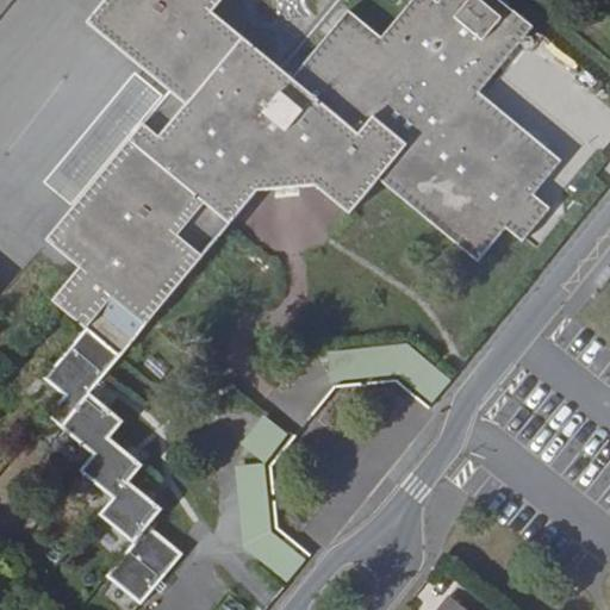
[(105,0),(87,23),(170,91),(187,104),(161,137),(144,123),(74,207),(48,238),(81,268),(53,300),(87,329),(113,297),(147,325),(259,191),(316,186),(350,215),(379,179),(409,144),(374,116),(373,117),(360,132),(293,78),(215,12),(223,0),(105,0)]
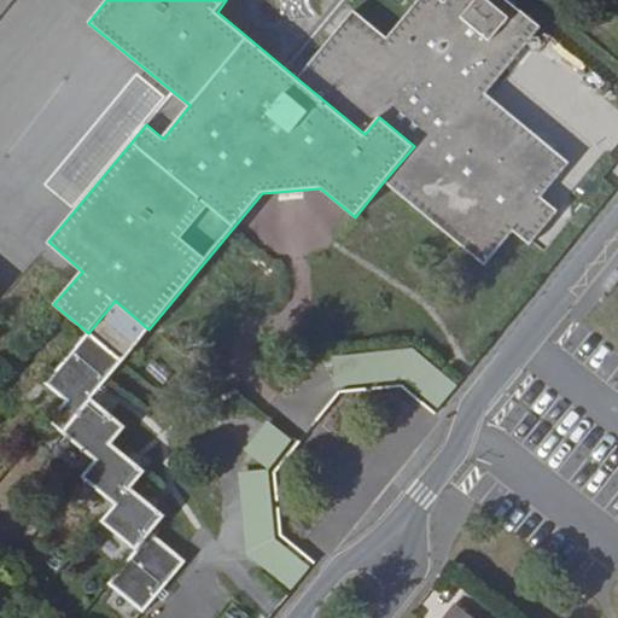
[(354,10),(297,79),(365,134),(378,118),(379,117),(414,146),(384,181),(485,266),(513,231),(530,244),(559,210),(542,198),(570,163),(487,93),(542,28),(508,0),(445,0),(444,1),(442,0),(418,0),(388,38),(354,10)]
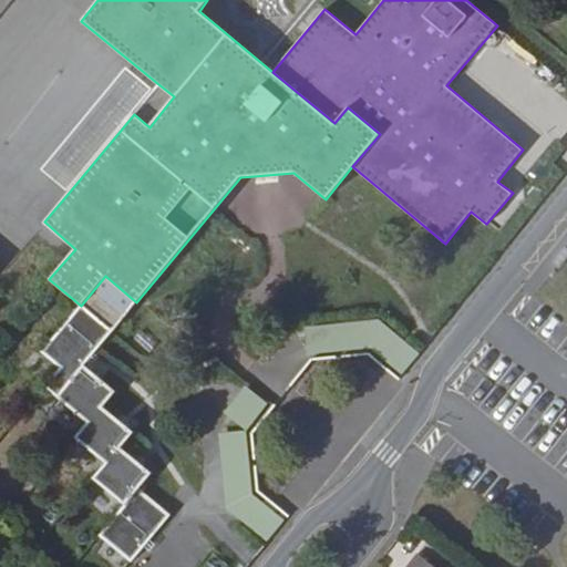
[(134,114),(154,90),(127,69),(42,171),(69,193),(134,114)]
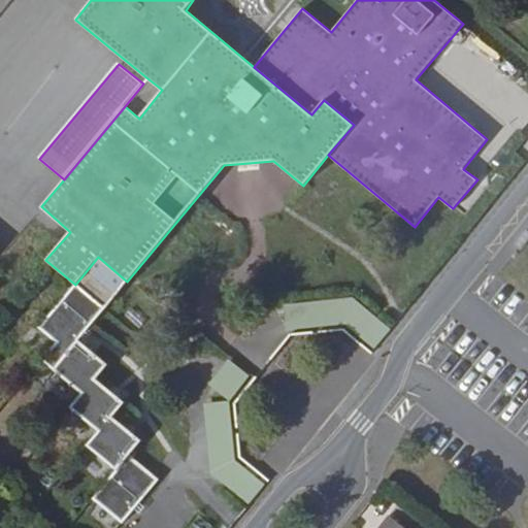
[(143,84),(125,106),(139,119),(162,90),(147,78),(143,84)]
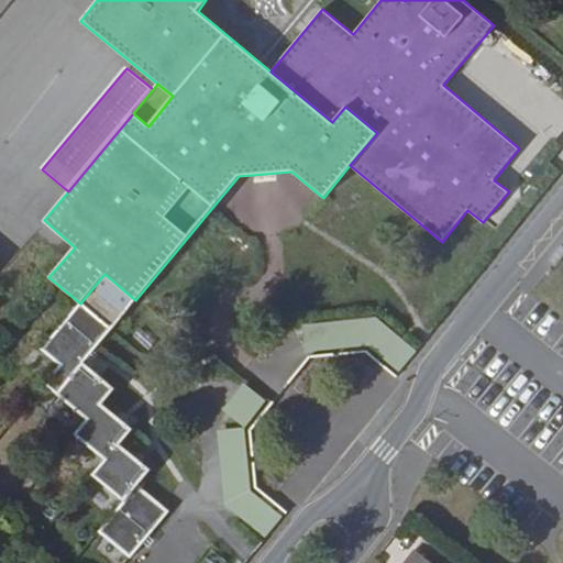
[(135,300),(105,274),(80,304),(41,350),(59,365),(44,384),(56,394),(56,393),(83,362),(135,300)]
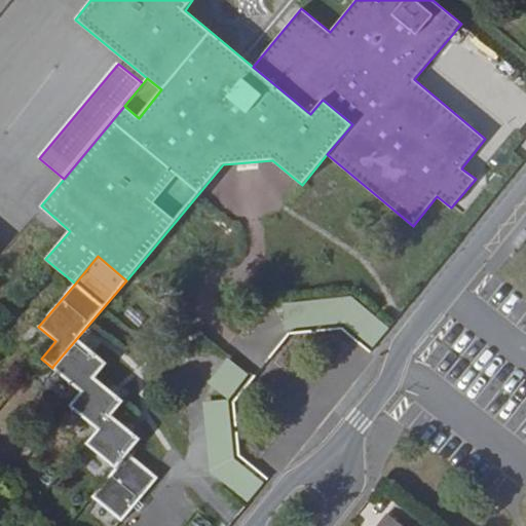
[(107,362),(77,338),(52,367),(81,391),(95,376),(107,362)]
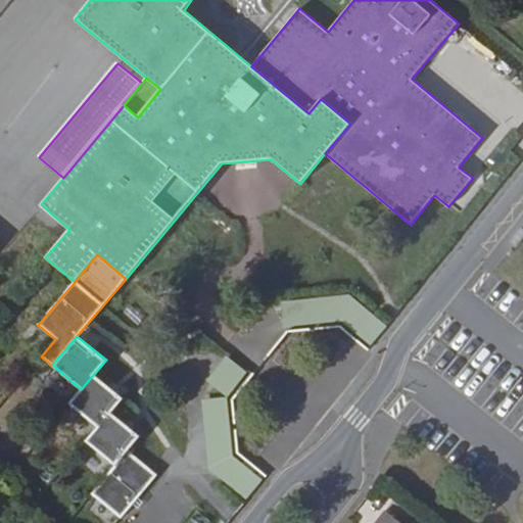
[(207,381),(228,396),(247,373),(227,357),(207,381)]
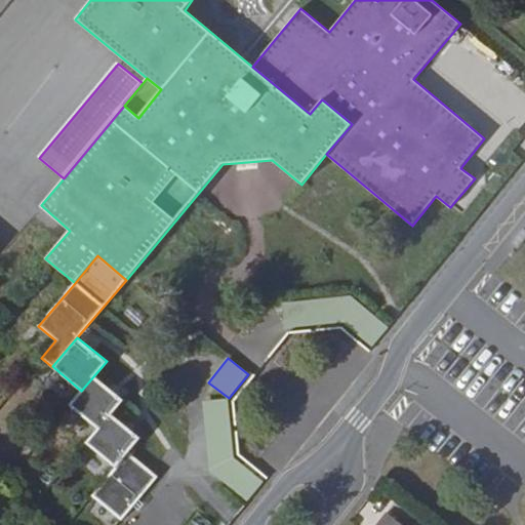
[(122,399),(94,375),(81,391),(70,405),(98,429),(111,413),(122,399)]
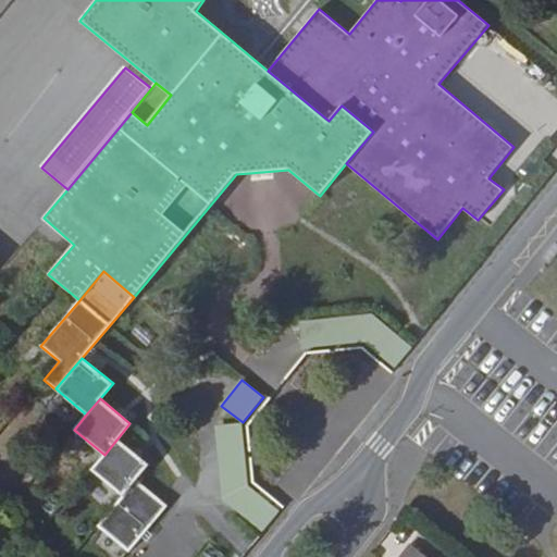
[(223,498),(262,531),(279,510),(248,484),(242,422),(217,425),(223,498)]
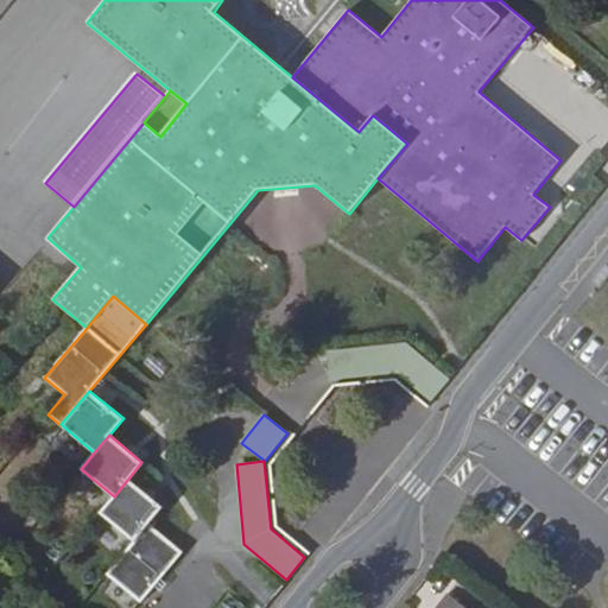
[(114,496),(100,513),(134,540),(149,523),(162,506),(128,479),(114,496)]
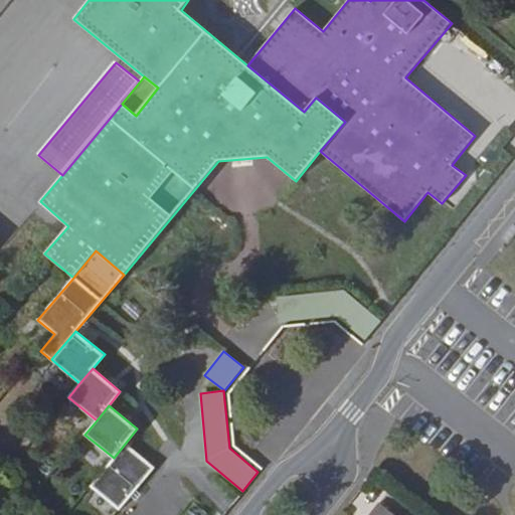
[(114,458),(91,487),(121,511),(156,467),(126,443),(114,458)]
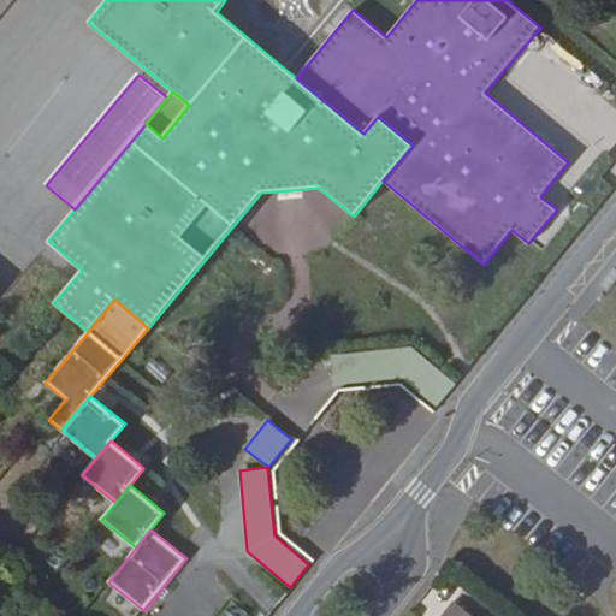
[(473,615),(452,600),(439,615),(473,615)]
